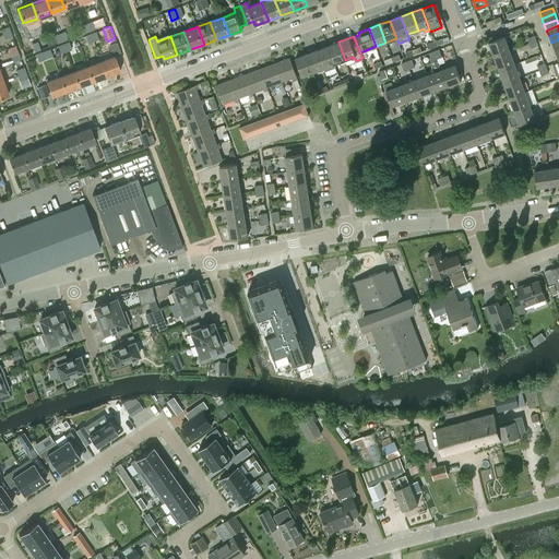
[(504,36),(488,42),(494,56),(509,50),(504,36)]
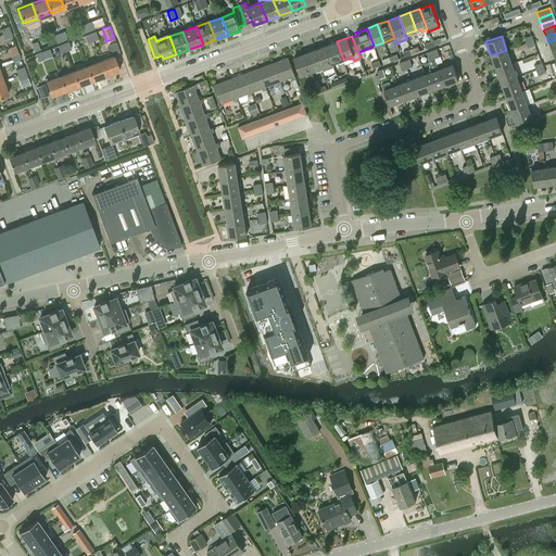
[(332,63),(343,60),(337,41),(326,46),(332,63)]
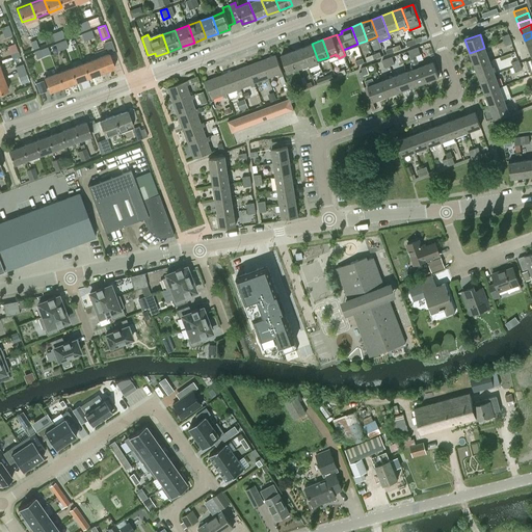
[(312,44),(301,48),(308,64),(309,68),(319,63),(318,60),(312,44)]
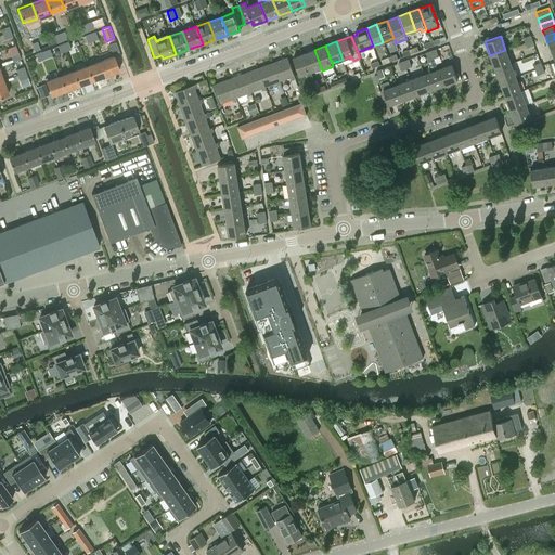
[(311,72),(321,67),(314,50),(304,53),(311,72)]
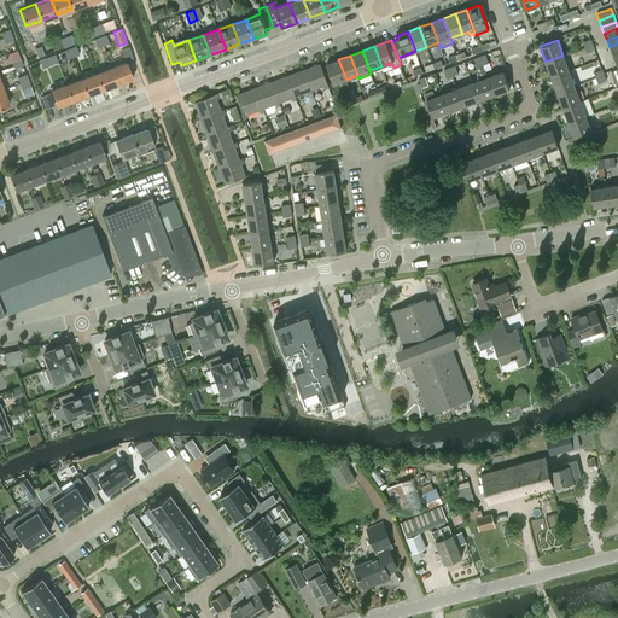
[(563,56),(546,62),(551,77),(569,70),(563,56)]
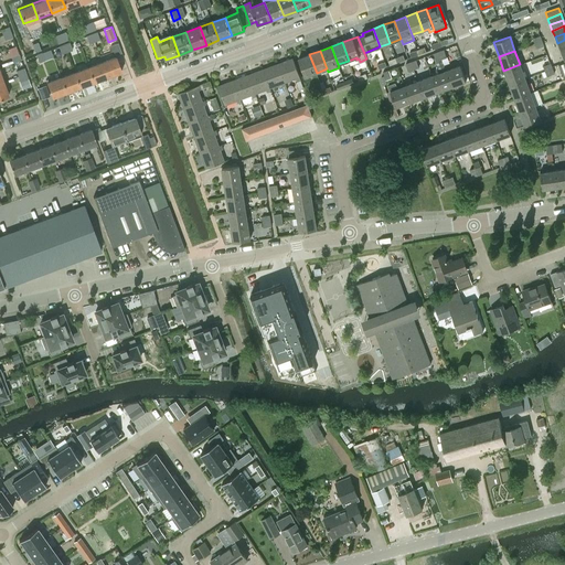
[(19,54),(11,56),(12,61),(13,63),(21,60),(19,54)]
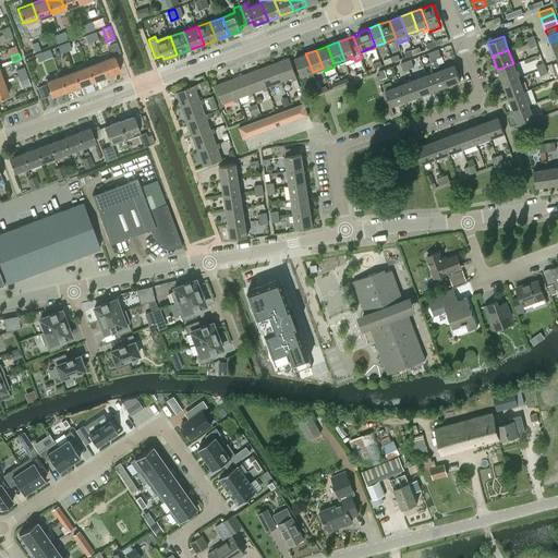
[(301,75),(313,72),(305,53),(294,58),(301,75)]
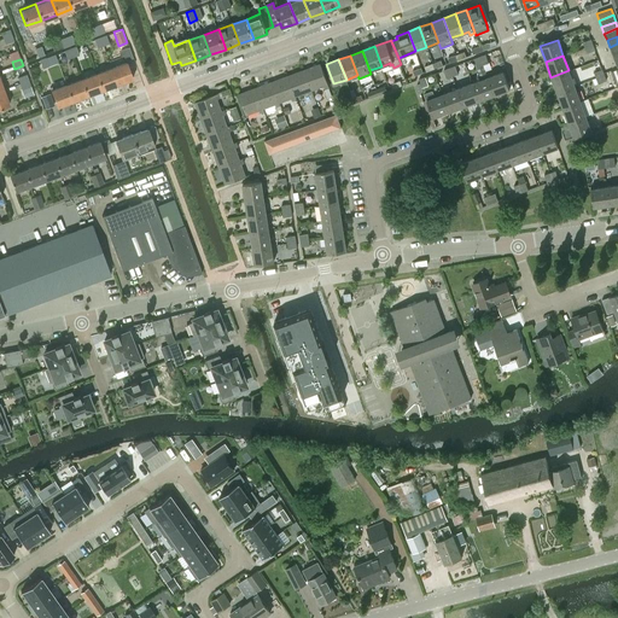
[(127,62),(111,68),(117,83),(132,77),(127,62)]
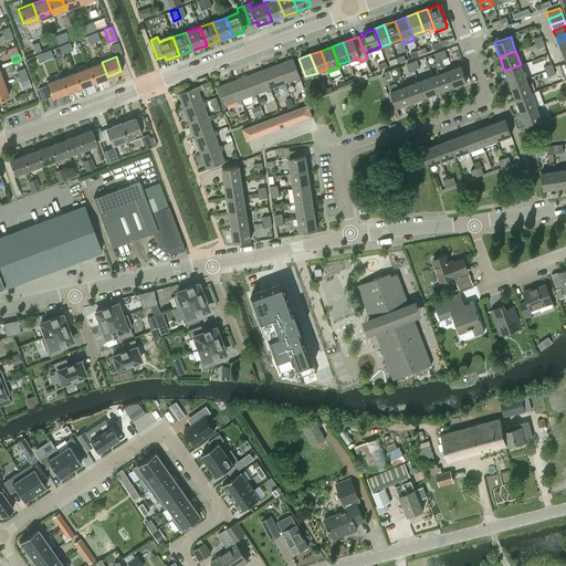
[(293,59),(279,63),(285,82),(296,77),(297,81),(301,80),(293,59)]
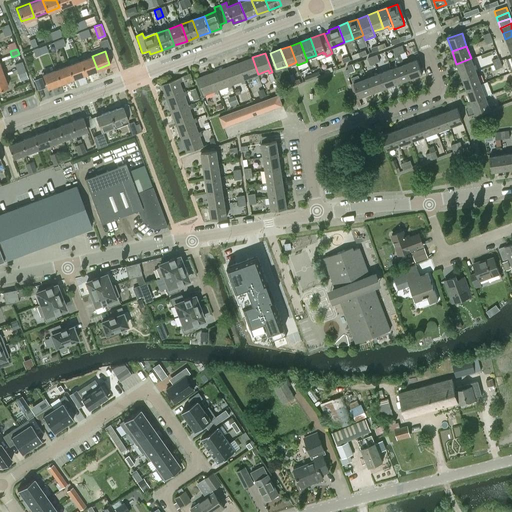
[(97,69),(92,56),(79,61),(84,74),(97,69)]
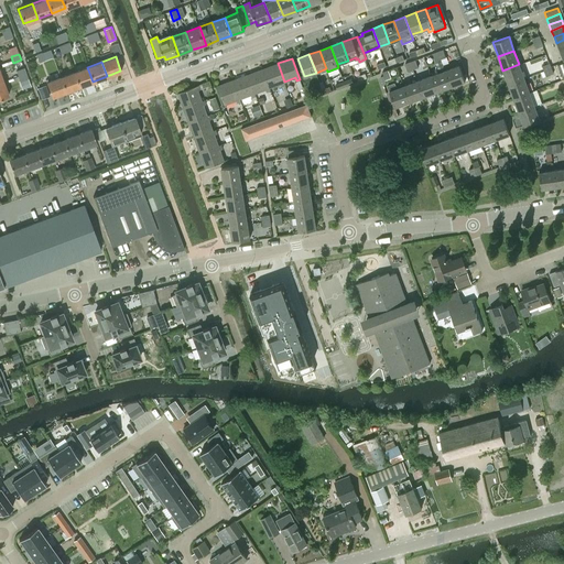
[(285,84),(284,82),(278,63),(263,68),(270,87),(281,83),(281,86),(285,84)]
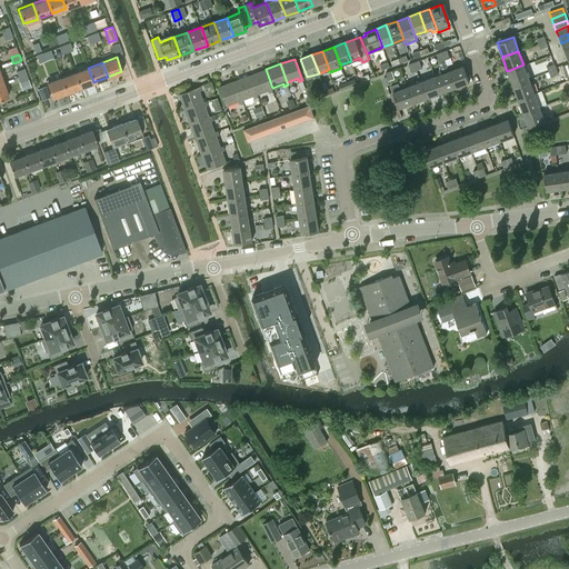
[(523,65),(507,71),(512,86),(529,79),(523,65)]
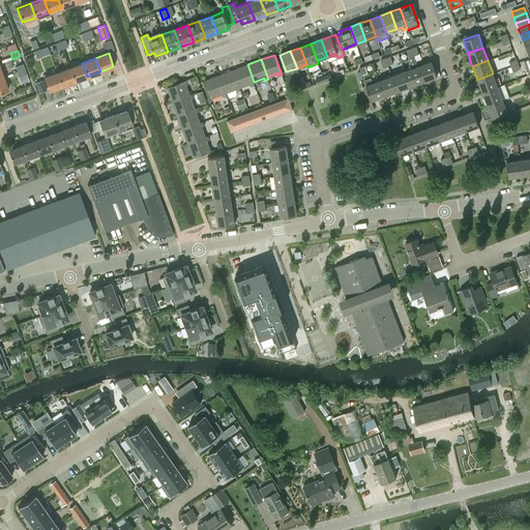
[(432,61),(418,66),(424,81),(438,77),(432,61)]
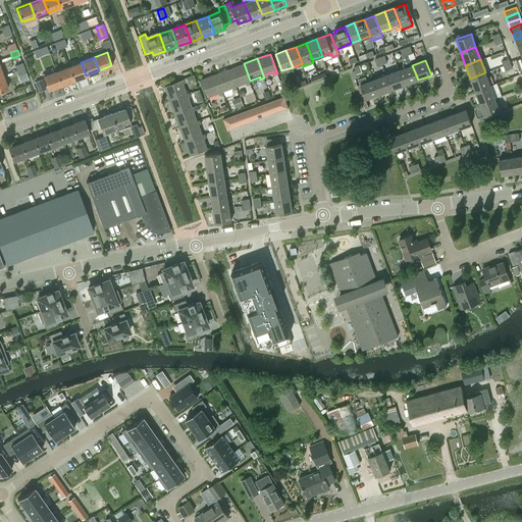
[(86,75),(81,62),(68,66),(73,80),(86,75)]
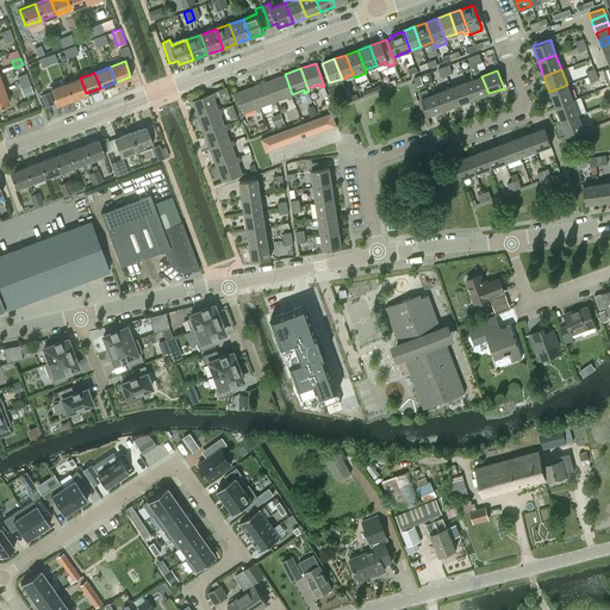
[(293,98),(292,94),(285,74),(268,80),(275,100),(287,95),(288,99),(293,98)]
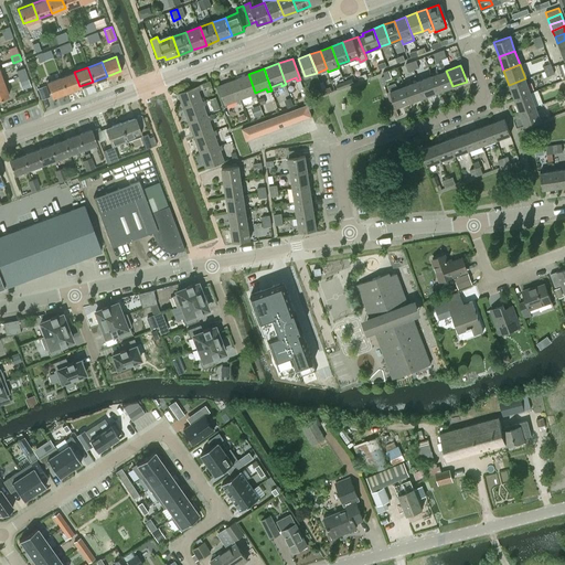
[(446,71),(433,75),(438,92),(452,86),(446,71)]
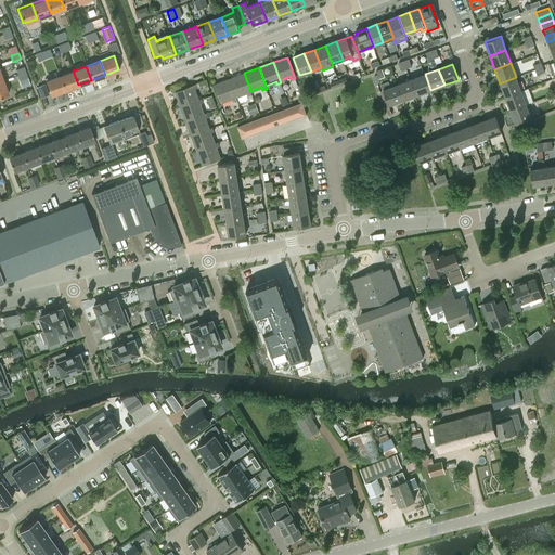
[(78,85),(73,71),(59,76),(64,90),(78,85)]
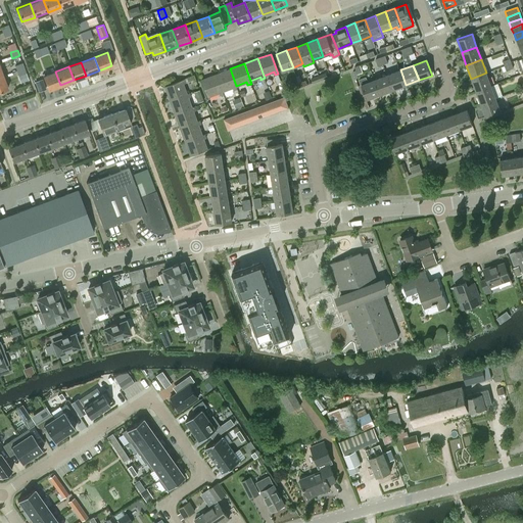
[(237,88),(236,86),(230,68),(217,74),(223,91),(233,87),(233,90),(237,88)]
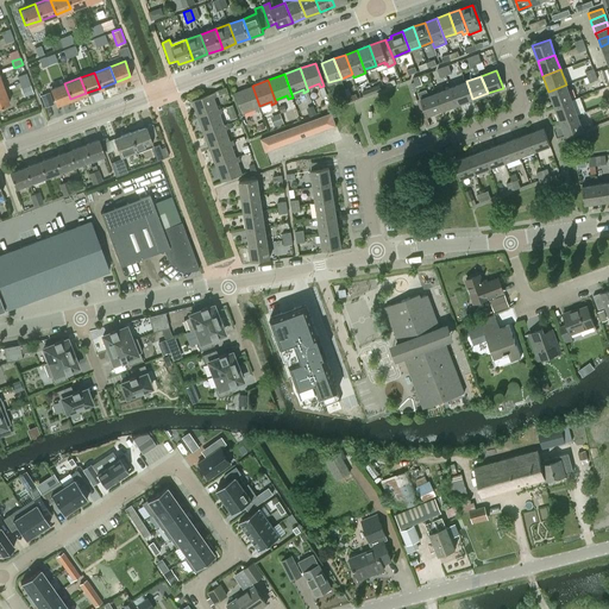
[(466,81),(451,87),(458,105),(472,99),(466,81)]
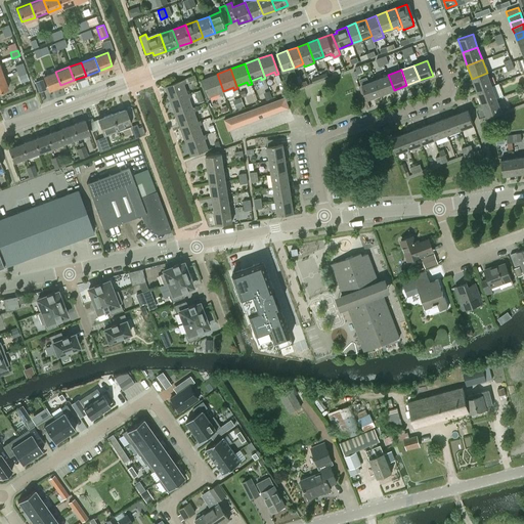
[(60,85),(55,72),(43,77),(47,90),(60,85)]
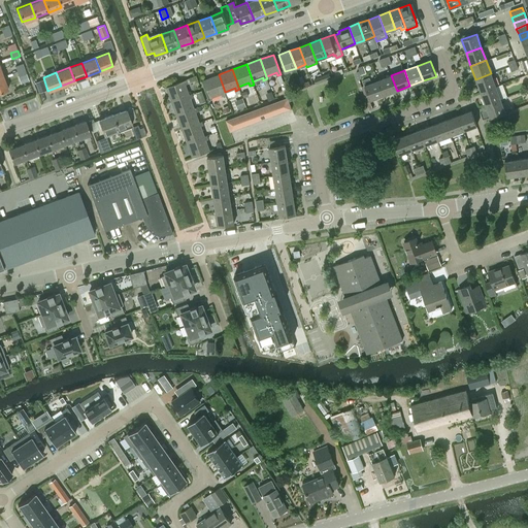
[(491,73),(475,79),(481,92),(495,87),(491,73)]
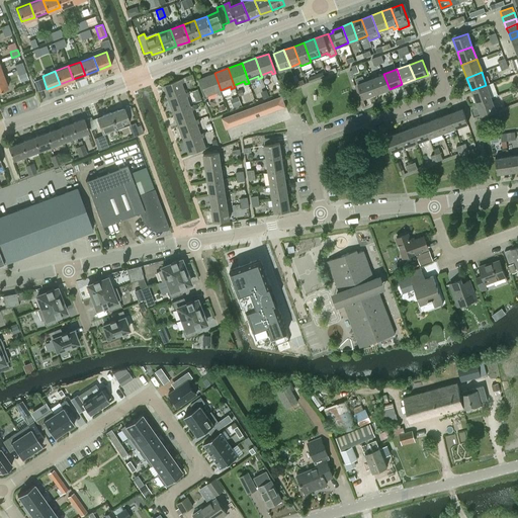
[(25,73),(17,76),(20,82),(28,79),(25,73)]
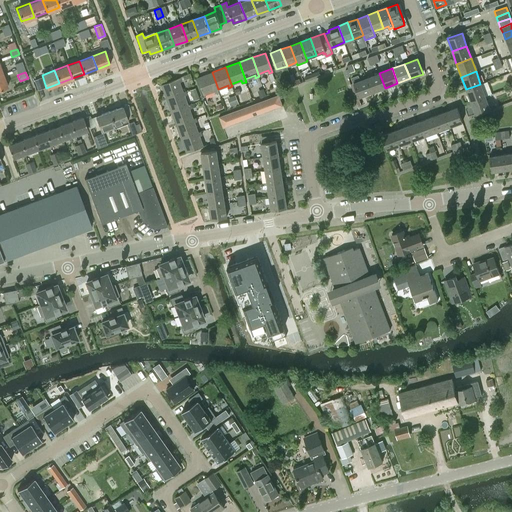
[(218,89),(212,72),(198,78),(204,94),(214,90),(215,93),(219,92),(218,89)]
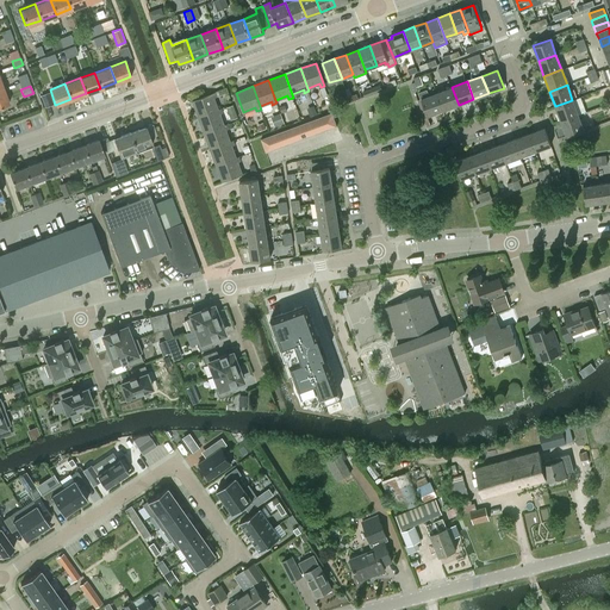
[(452,87),(436,93),(443,110),(459,105),(452,87)]
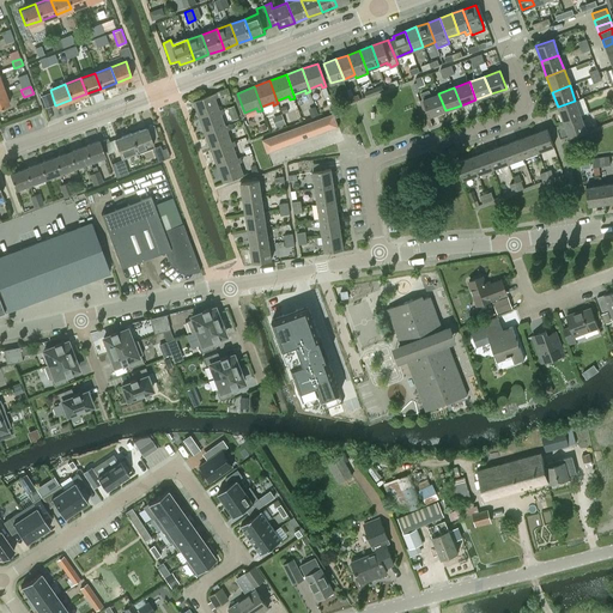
[(422,92),(420,92),(420,95),(423,99),(424,99),(430,116),(445,110),(438,93),(431,96),(429,90),(422,92)]
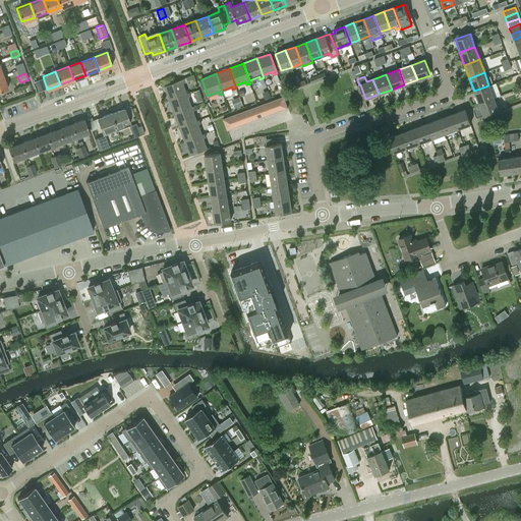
[(46,89),(42,78),(35,81),(39,92),(46,89)]
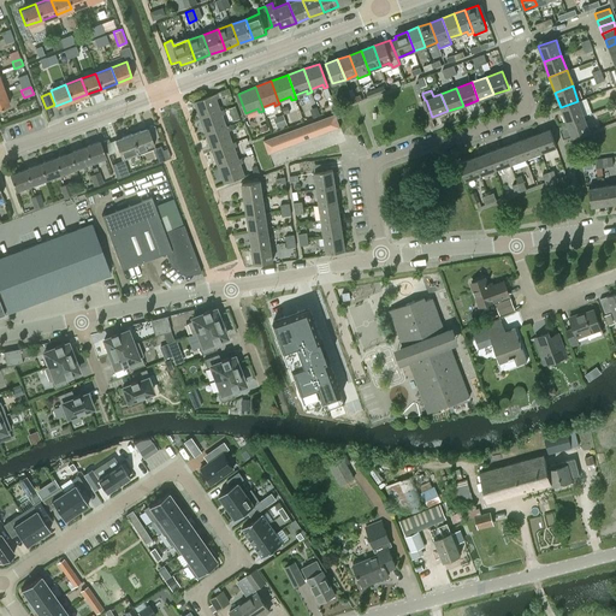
[(194,101),(200,118),(219,111),(215,99),(218,98),(217,93),(194,101)]
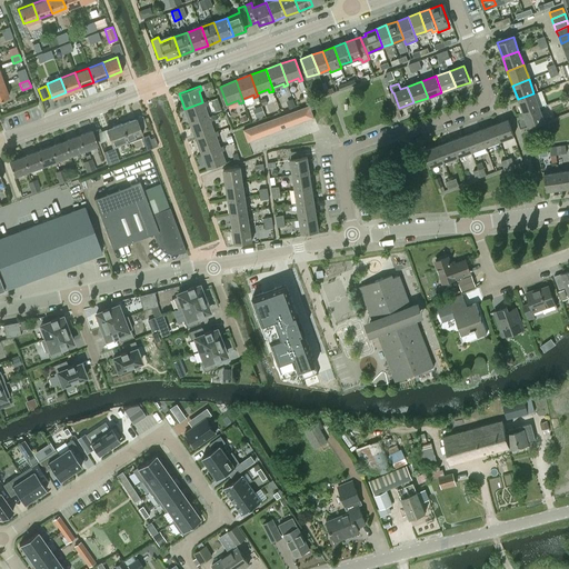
[(533,93),(518,99),(522,113),(539,107),(547,105),(541,90),(533,93)]
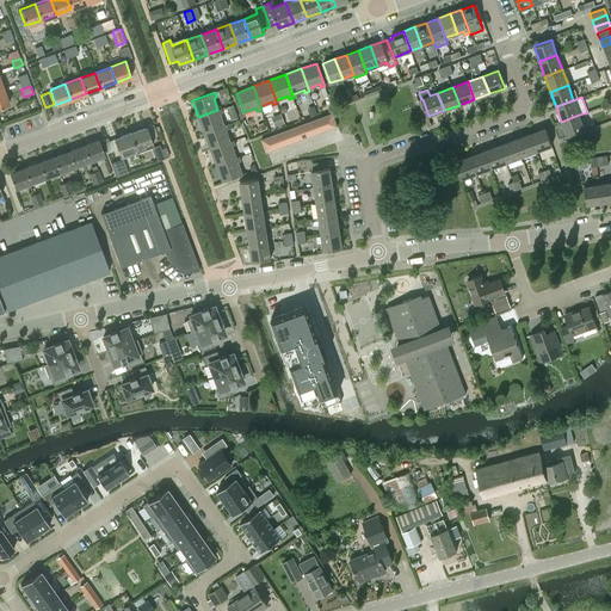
[(314,105),(307,107),(310,116),(318,113),(314,105)]
